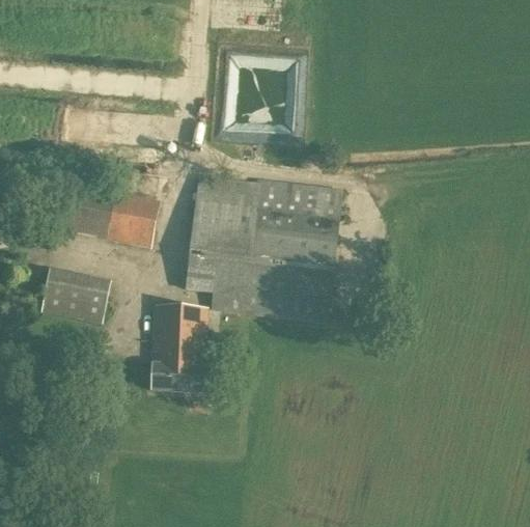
[(212,292),(211,306),(327,321),(341,188),(257,176),(256,182),(198,174),(185,288),(212,292)]
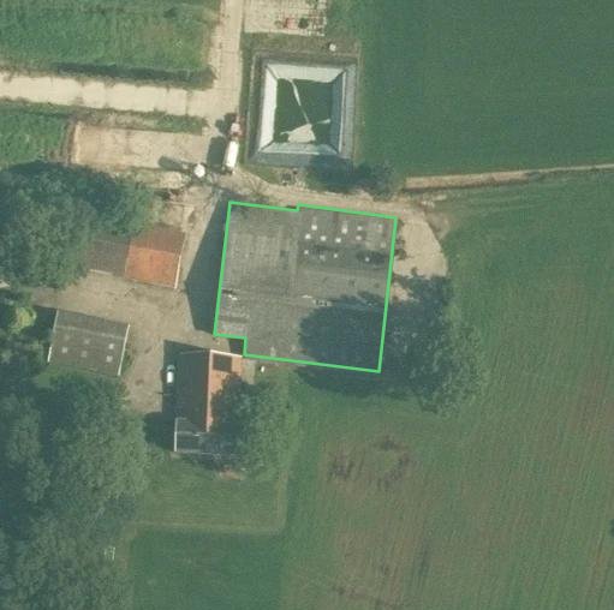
[(133,219),(79,207),(67,263),(123,274),(124,269),(173,282),(184,229),(133,219)]
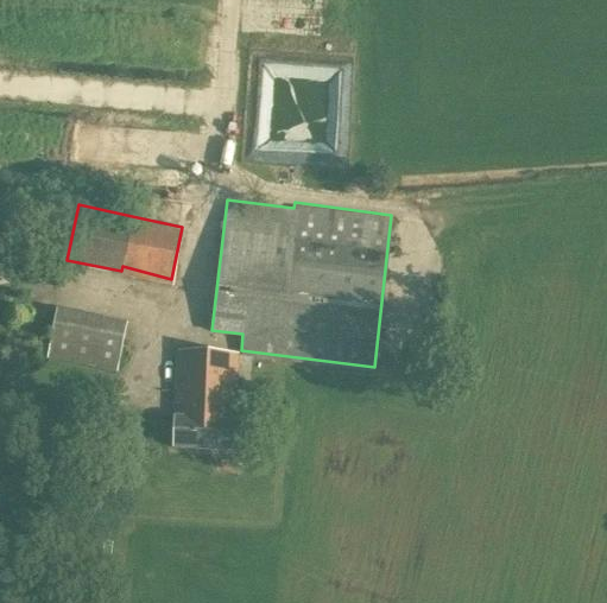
[(69,267),(32,260),(29,279),(65,286),(69,267)]
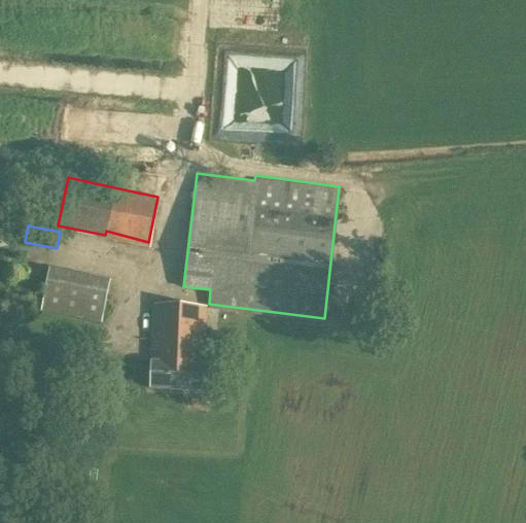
[(40,308),(100,319),(108,277),(48,266),(40,308)]
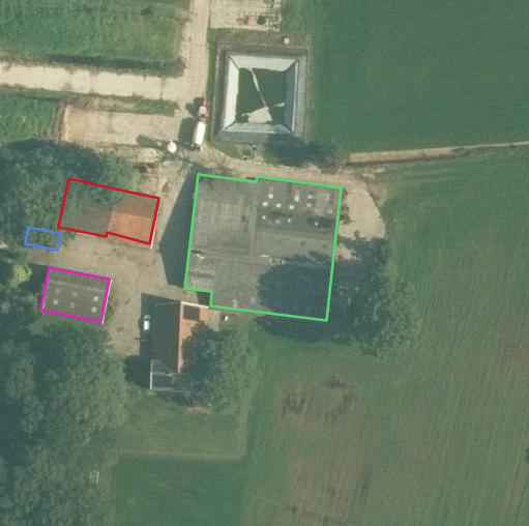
[(153,302),(150,362),(149,388),(206,390),(207,364),(204,364),(206,304),(153,302)]
